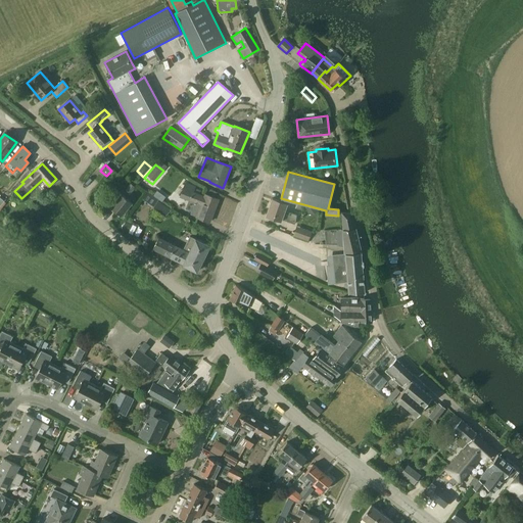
[(130,183),(125,190),(130,194),(135,188),(135,187),(140,181),(135,177),(131,182),(131,183),(130,184),(130,183)]
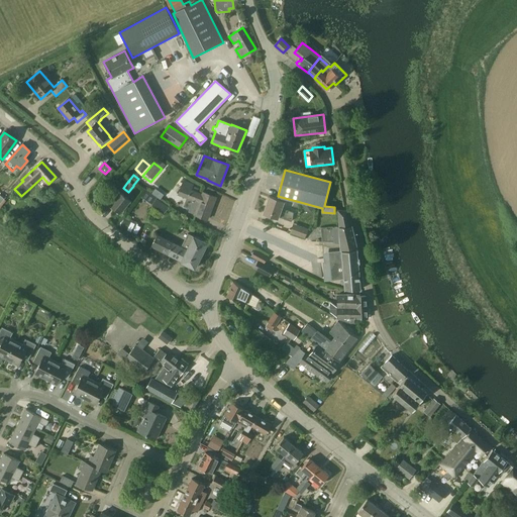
[(179,194),(187,197),(183,207),(189,209),(188,212),(195,214),(207,219),(216,197),(203,192),(202,195),(198,193),(199,189),(193,186),(194,185),(184,182),(179,194)]
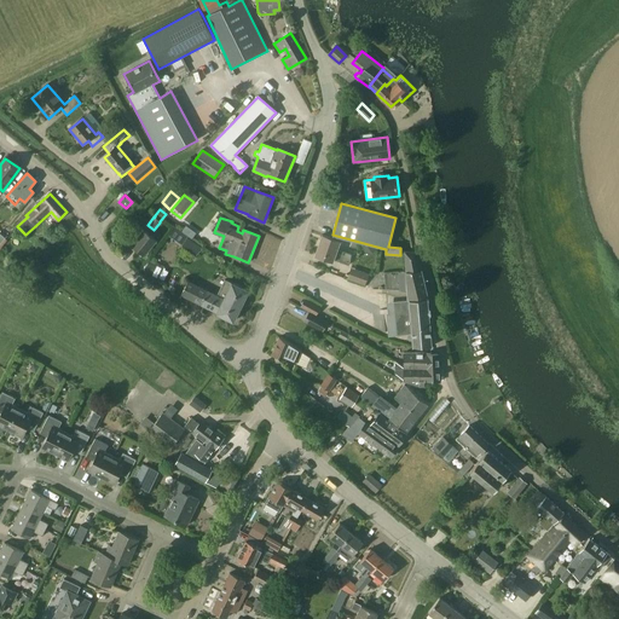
[(169,236),(181,244),(181,246),(196,256),(197,254),(201,250),(201,249),(201,248),(186,238),(187,237),(174,227),(169,236)]
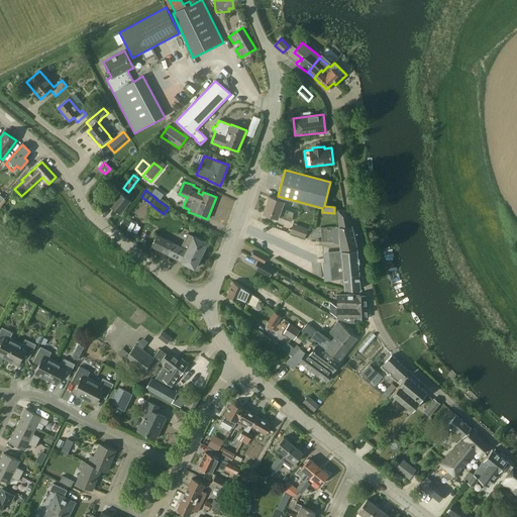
[(120,213),(130,201),(120,192),(110,205),(120,213)]
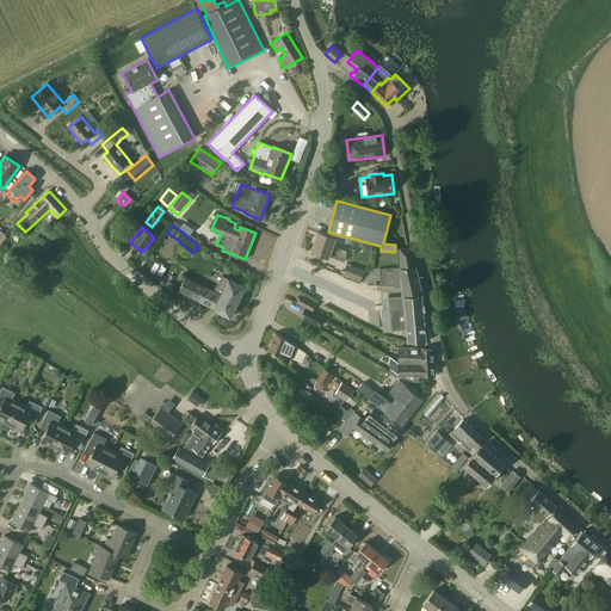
[(328,259),(329,257),(345,261),(347,251),(339,248),(338,252),(332,250),(337,238),(319,232),(312,252),(328,259)]
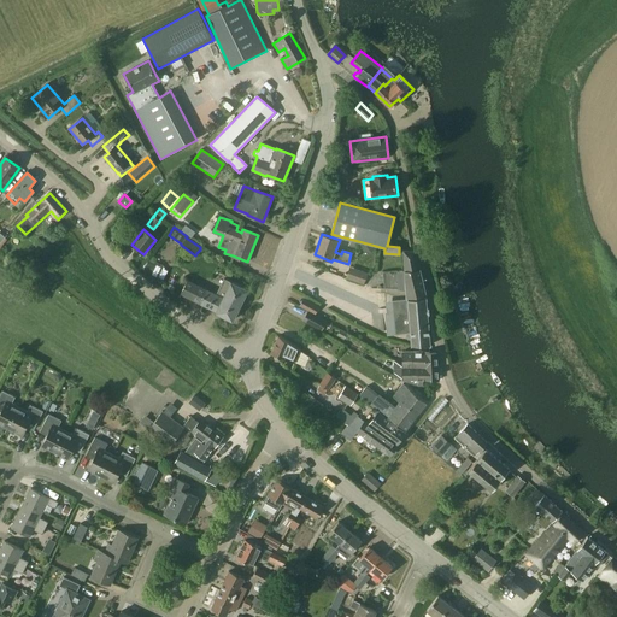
[(416,252),(412,252),(404,251),(405,270),(383,272),(385,289),(406,292),(406,298),(425,295),(416,252)]
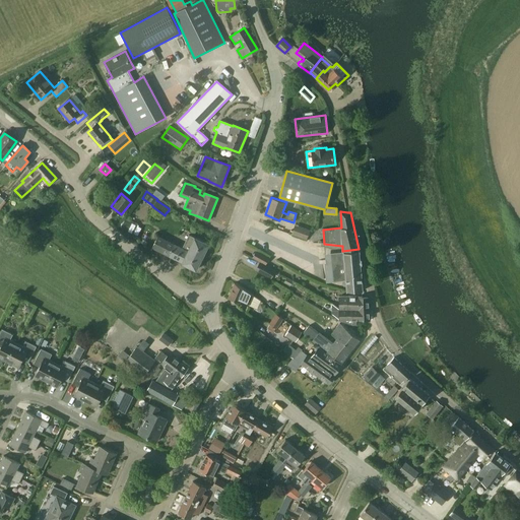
[(132,221),(131,224),(124,221),(121,228),(133,234),(137,224),(132,221)]
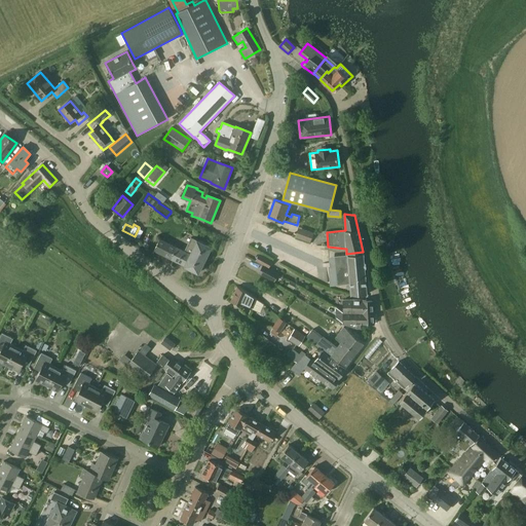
[(303,239),(310,242),(313,233),(306,231),(303,239)]
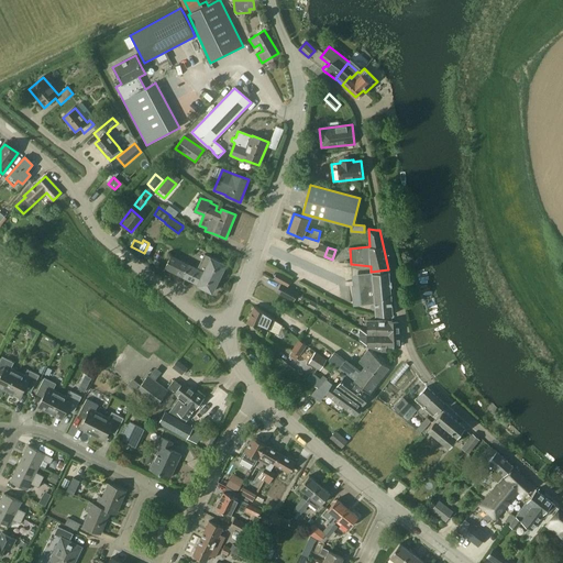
[(165,268),(199,286),(212,293),(227,265),(211,257),(205,254),(198,268),(189,264),(172,255),(165,268)]
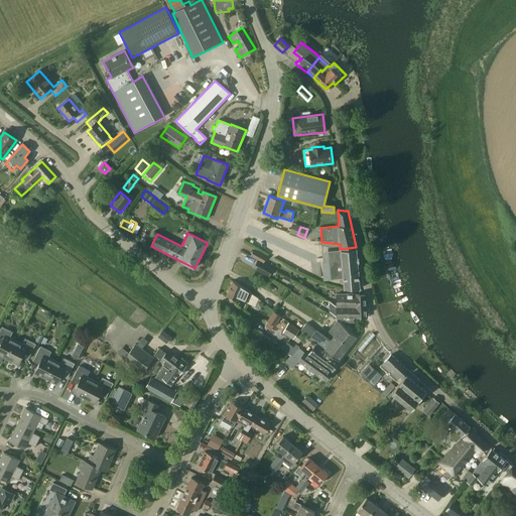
[(361,289),(361,288),(357,249),(328,252),(330,263),(321,264),(324,280),(342,278),(342,284),(345,284),(345,289),(361,289)]
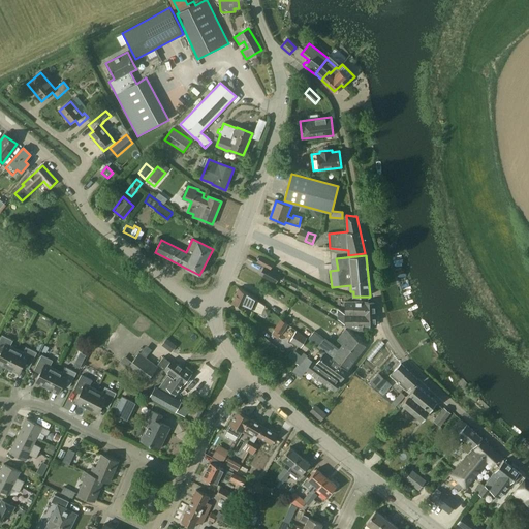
[(274,263),(269,260),(265,267),(270,270),(274,263)]
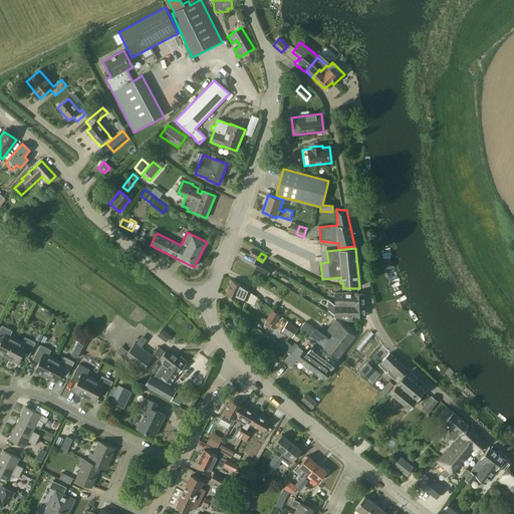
[(253,266),(268,275),(272,268),(257,260),(253,266)]
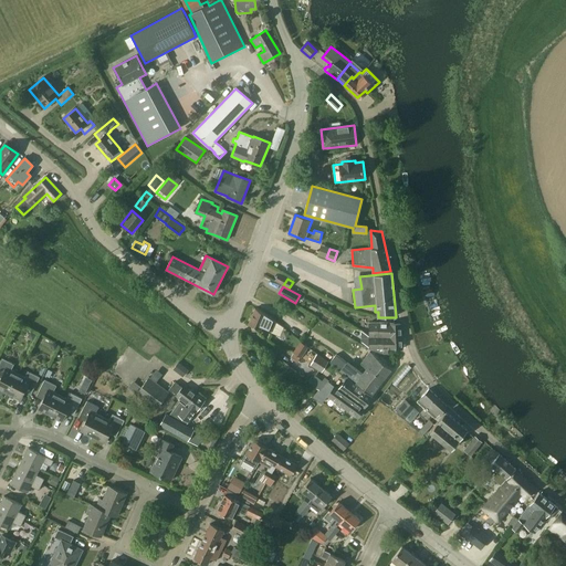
[(310,307),(316,312),(318,306),(312,302),(310,307)]
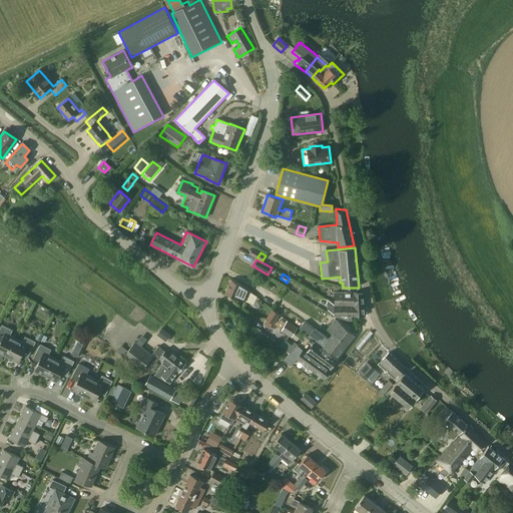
[(237,297),(247,300),(246,302),(253,305),(258,297),(250,293),(231,280),(225,294),(236,299),(237,297)]
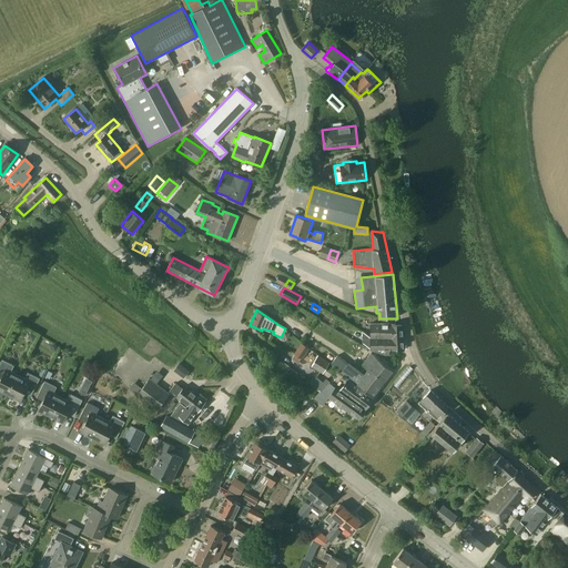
[(371,336),(381,340),(404,340),(403,326),(392,325),(381,325),(381,323),(371,323),(371,336)]
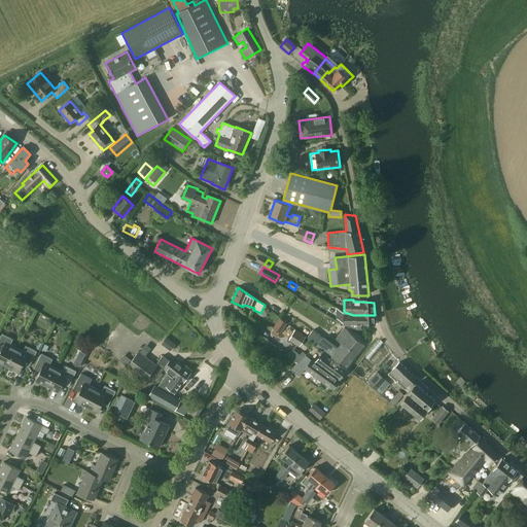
[(375,315),(353,315),(344,312),(344,325),(347,325),(347,326),(357,329),(361,329),(361,325),(376,325),(375,315)]
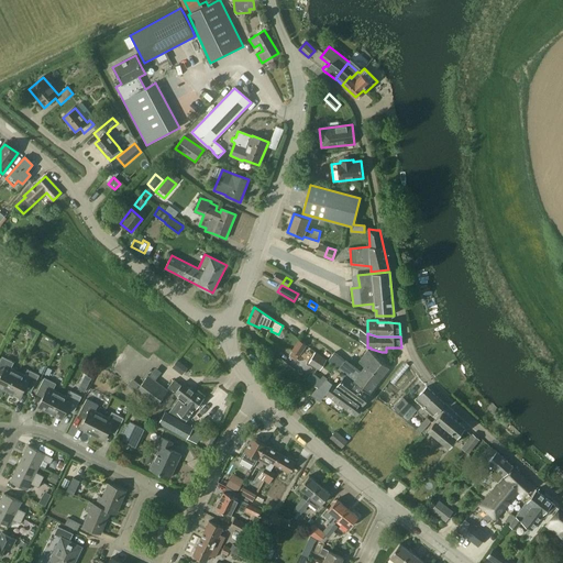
[(299,340),(291,351),(293,351),(289,355),(296,360),(299,356),(307,345),(299,340)]
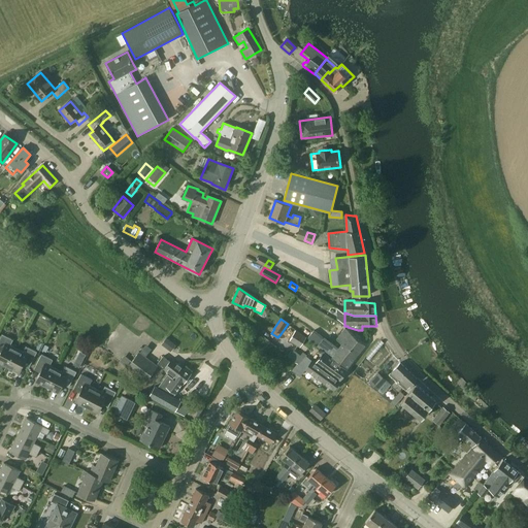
[(365,345),(351,333),(344,329),(337,339),(342,343),(339,349),(332,358),(347,369),(365,345)]
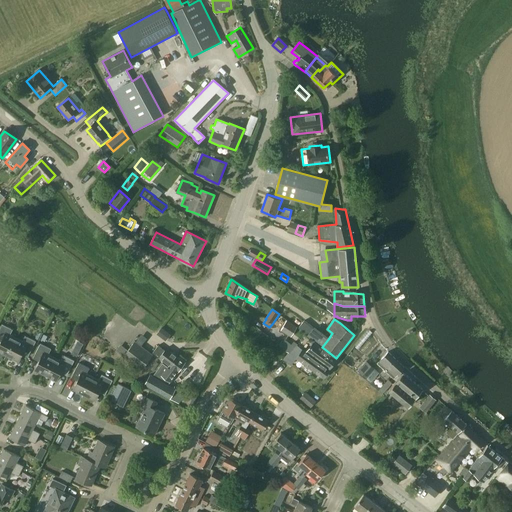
[(278,363),(282,358),(284,359),(289,353),(280,346),(277,349),(276,348),(271,343),(273,340),(249,321),(237,335),(262,355),(269,348),(270,348),(266,352),(259,360),(270,371),(278,363)]
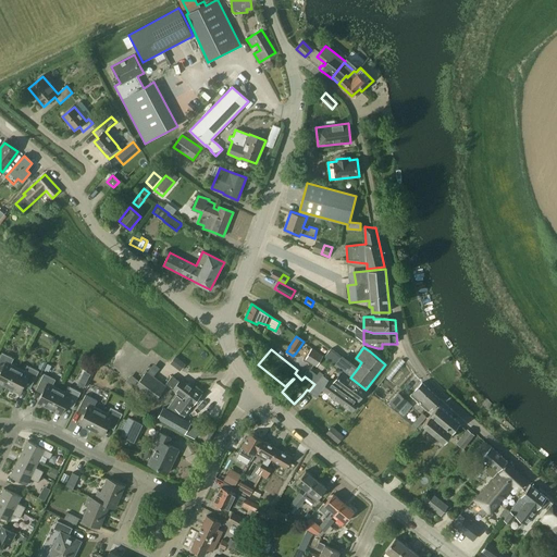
[(305,359),(317,367),(323,356),(311,349),(305,359)]
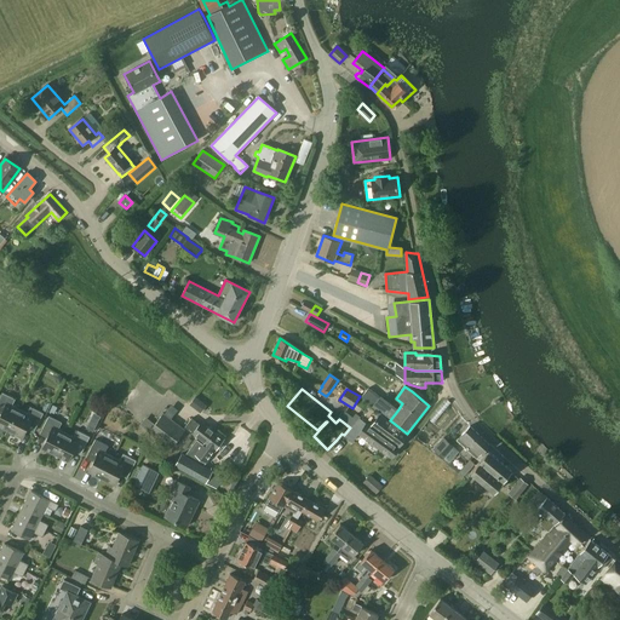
[(380,413),(386,403),(379,397),(368,389),(361,397),(380,413)]
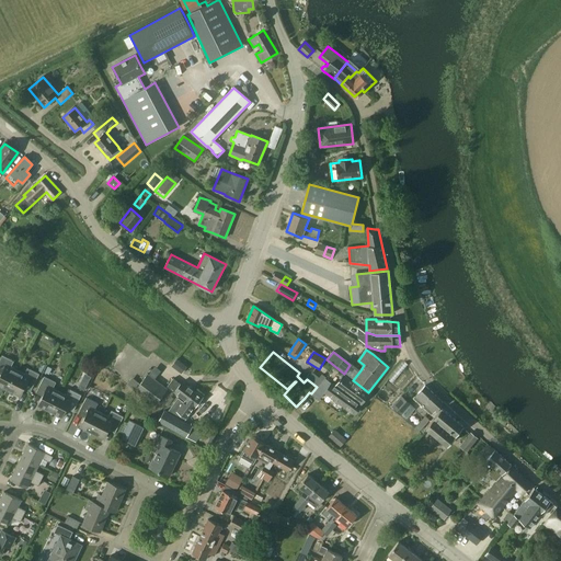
[(0,359),(0,374),(1,375),(0,377),(0,386),(8,390),(18,370),(11,367),(14,362),(2,355),(0,359)]
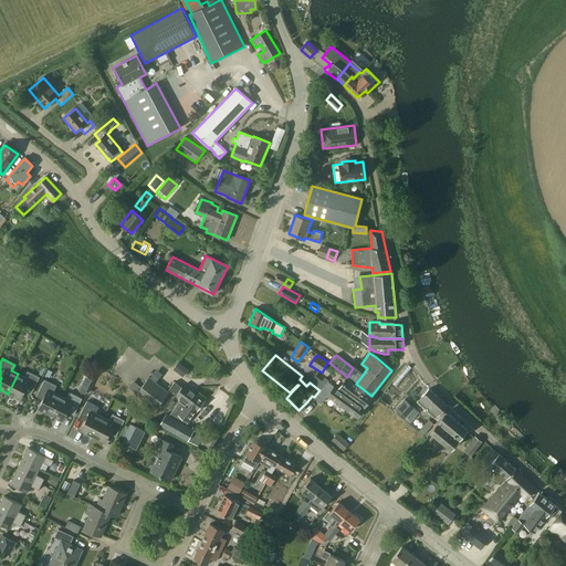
[(185,376),(190,369),(179,360),(174,368),(185,376)]
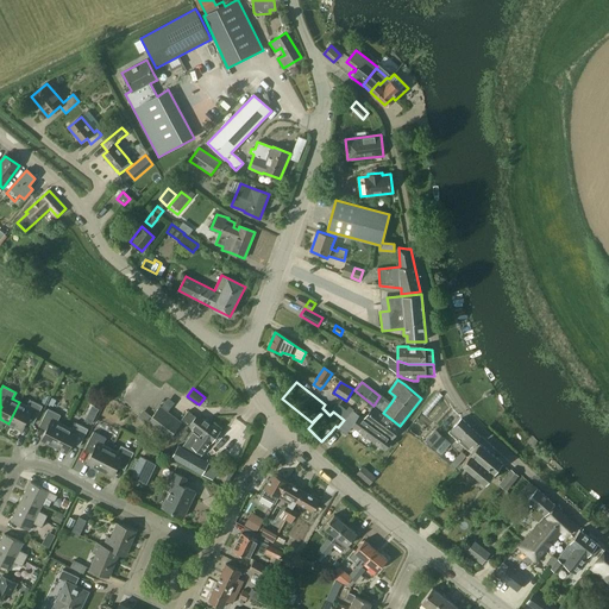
[(146,425),(168,441),(182,422),(168,412),(175,402),(168,397),(162,407),(161,406),(146,425)]
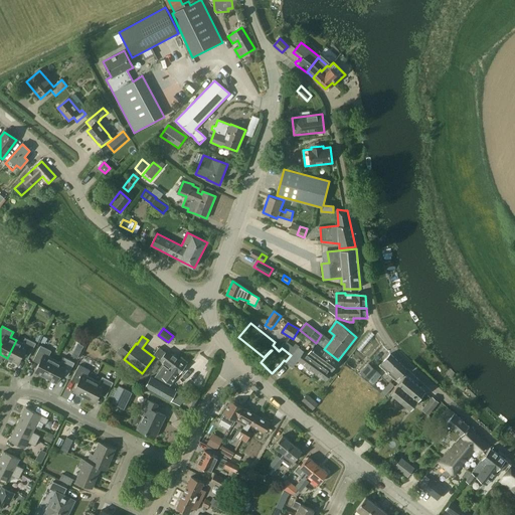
[(25,338),(22,343),(16,340),(7,358),(18,364),(22,355),(28,358),(36,343),(25,338)]
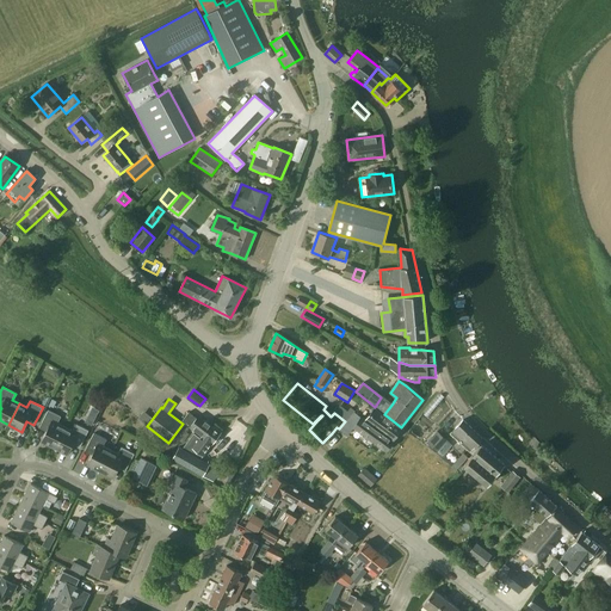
[(86,421),(94,425),(99,408),(90,405),(87,412),(88,413),(86,421)]
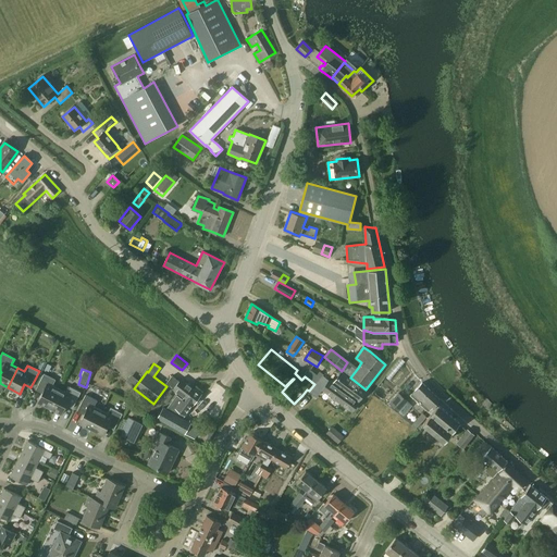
[(359,401),(367,391),(342,372),(334,383),(359,401)]
